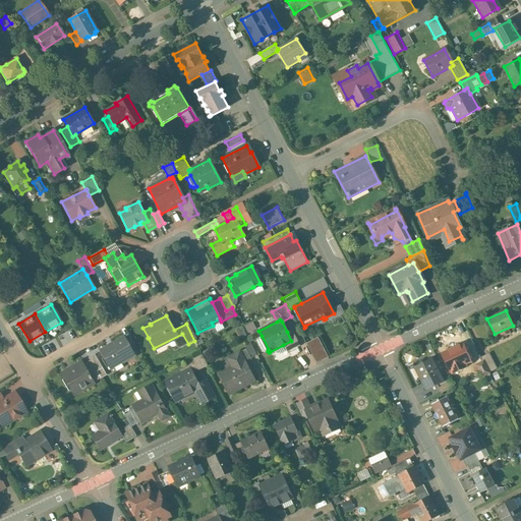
[(291,341),(283,345),(287,352),(300,346),(291,330),(287,332),(291,341)]
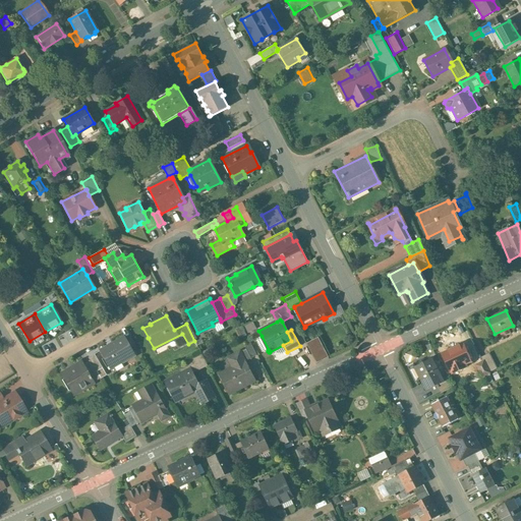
[(124,336),(100,351),(110,369),(135,355),(124,336)]
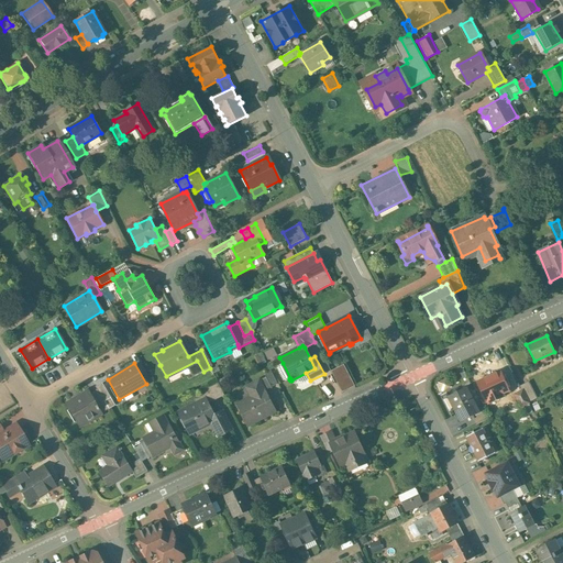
[(283,363),(278,366),(277,368),(283,381),(285,381),(288,379),(289,379),(289,378),(290,378),(283,363)]
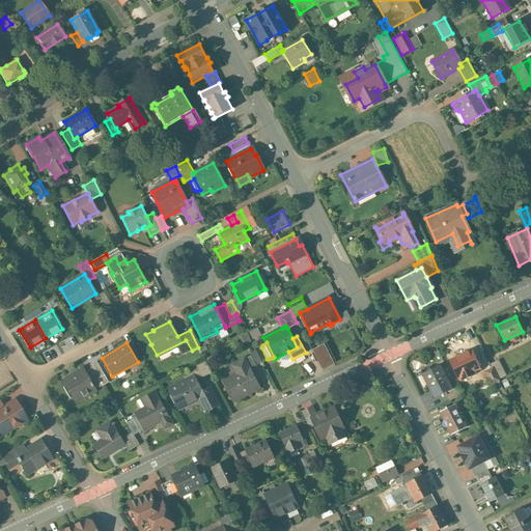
[(312,351),(323,370),(334,364),(324,344),(312,351)]
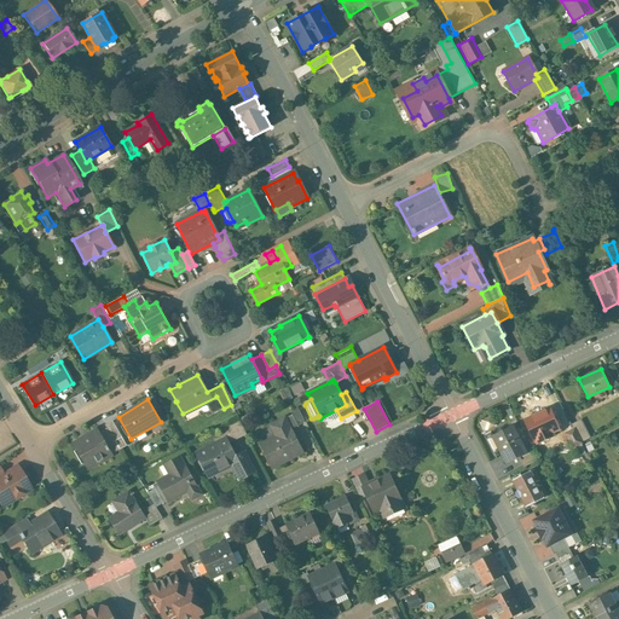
[(549,409),(524,421),(532,441),(534,440),(536,444),(554,435),(550,431),(559,427),(554,417),(549,409)]
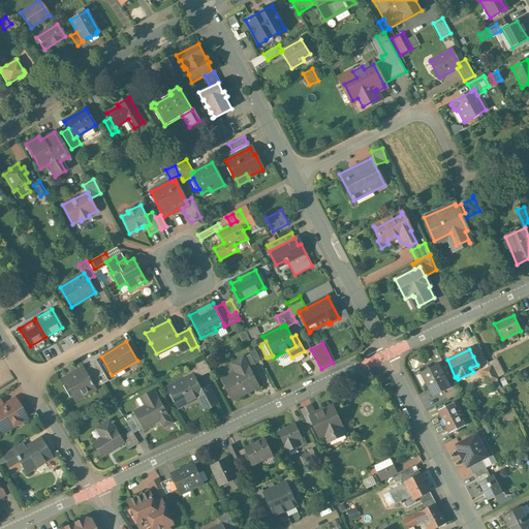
[(249,354),(243,358),(248,367),(249,367),(260,361),(255,350),(249,353),(249,354)]
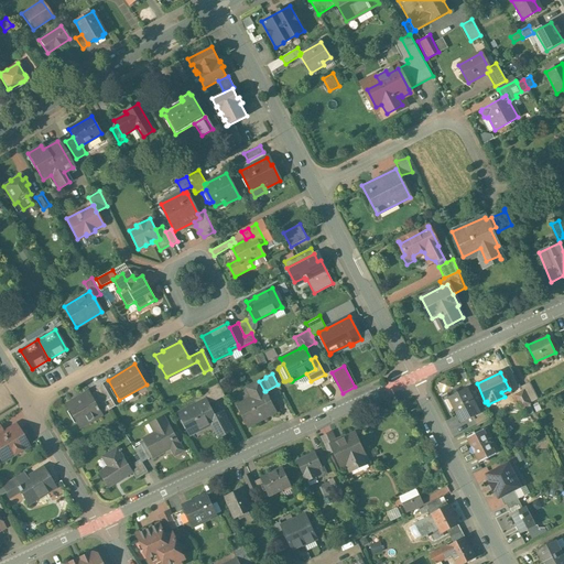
[(438,381),(442,391),(452,388),(448,378),(438,381)]
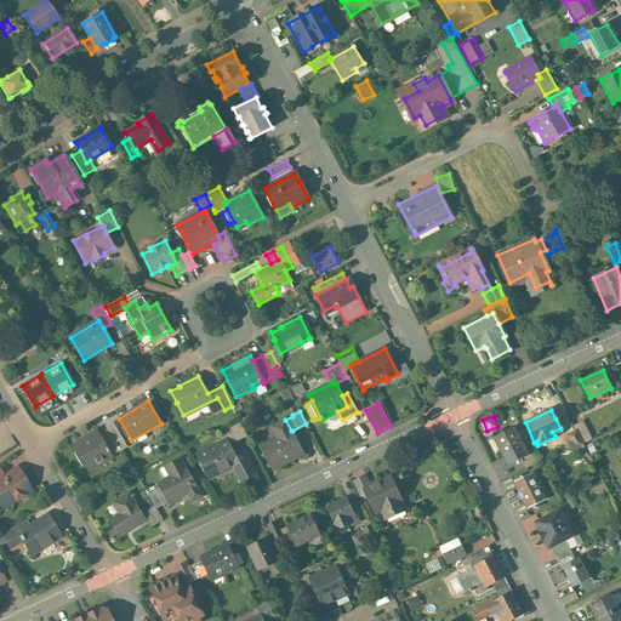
[(277,438),(261,446),(273,469),(305,454),(292,431),(291,431),(285,420),(272,427),(277,438)]
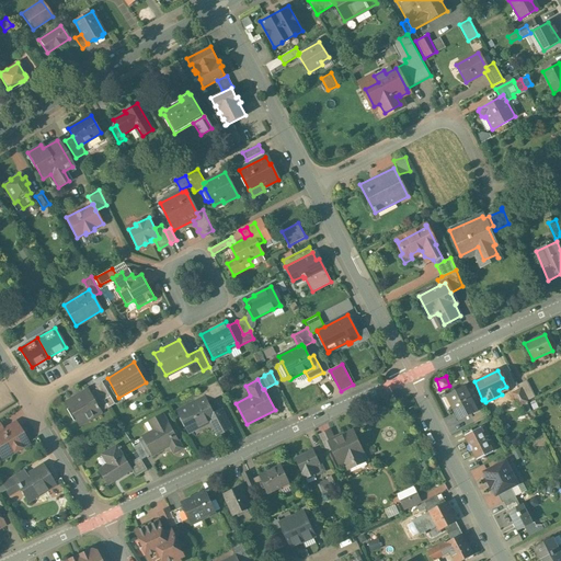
[(111,397),(102,381),(95,385),(96,388),(104,400),(111,397)]
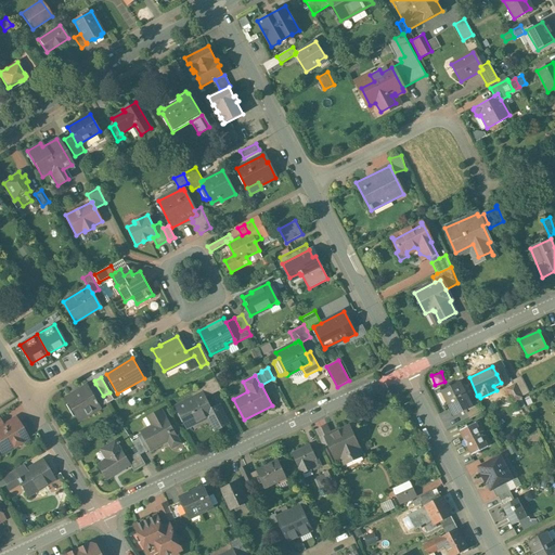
[(215,377),(205,382),(211,395),(221,389),(215,377)]
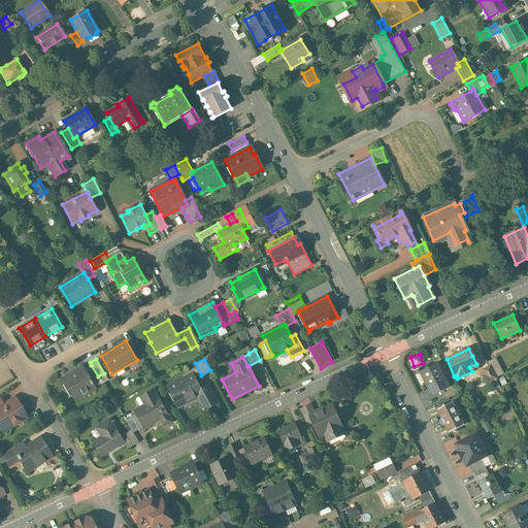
[(495,359),(488,362),(490,366),(495,377),(502,373),(495,359)]
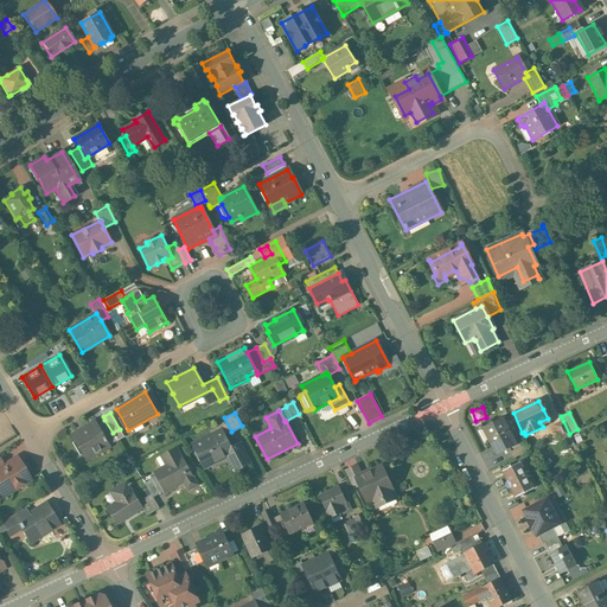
[(502,419),(483,428),(490,441),(497,455),(509,449),(516,446),(515,445),(502,419)]
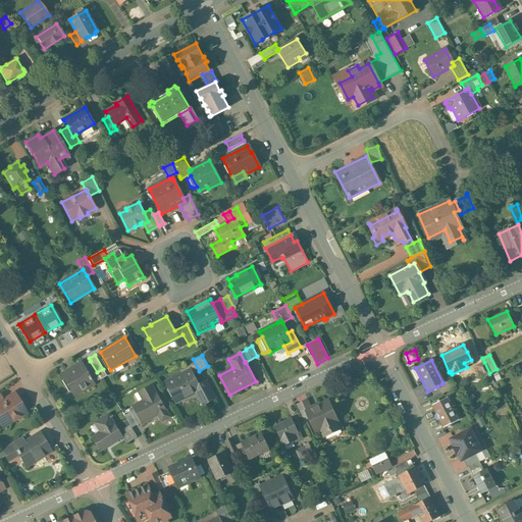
[(97,372),(90,361),(83,365),(94,383),(101,379),(97,372)]
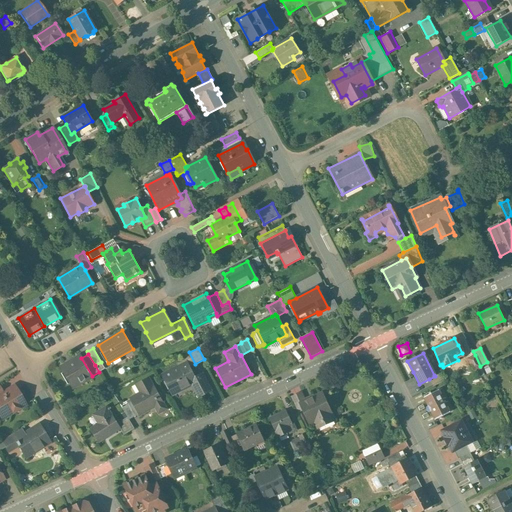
[(475,355),(468,359),(474,370),(481,366),(480,366),(475,355)]
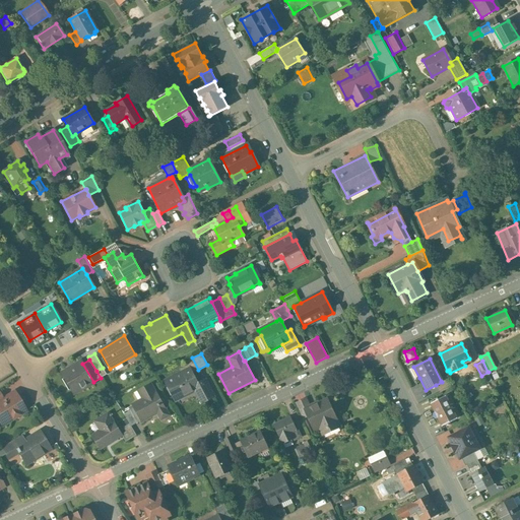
[(82,364),(81,363),(70,369),(69,368),(61,373),(73,394),(93,382),(82,364)]
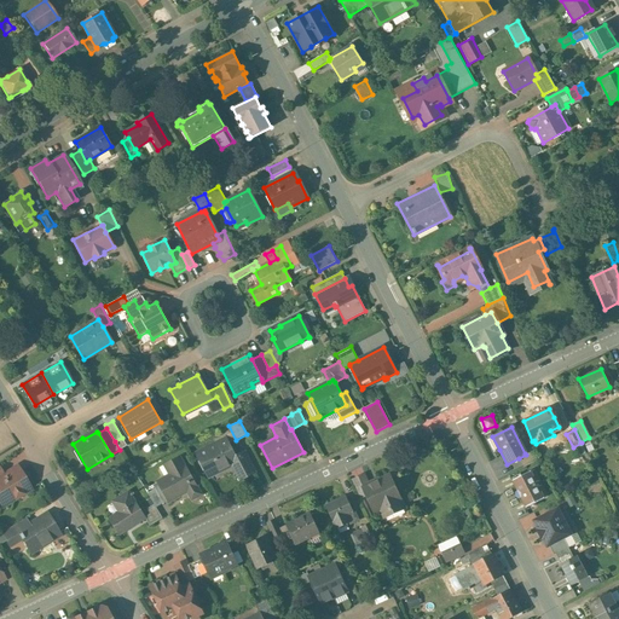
[(499,450),(492,437),(487,440),(493,453),(499,450)]
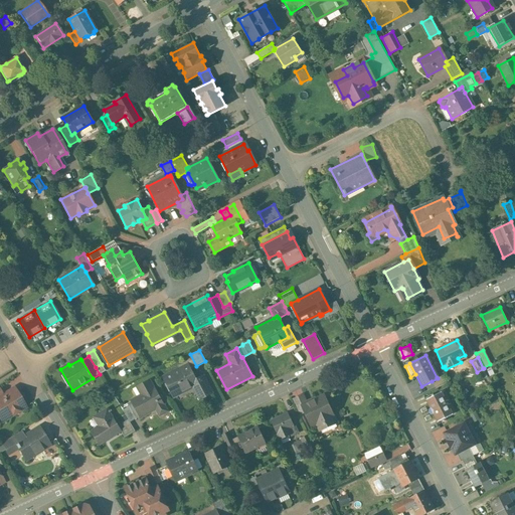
[(187,365),(163,377),(173,397),(195,386),(202,398),(211,393),(202,376),(195,380),(187,365)]
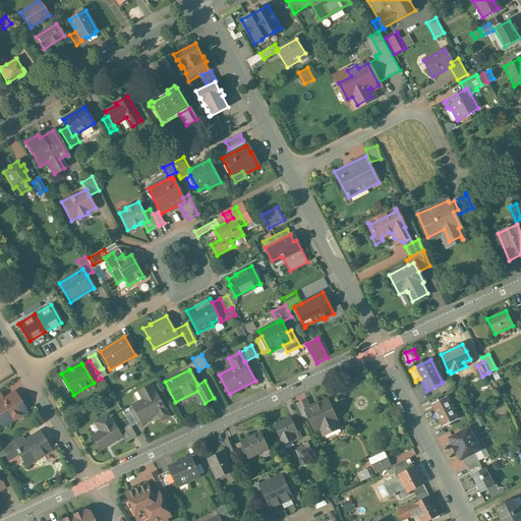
[(448,379),(442,382),(443,383),(437,386),(441,393),(452,387),(448,379)]
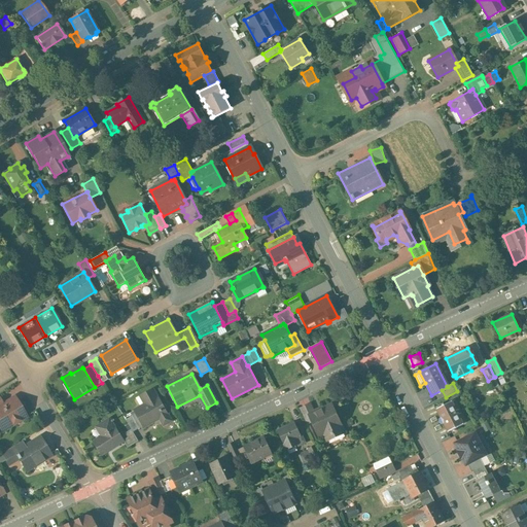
[(156,398),(151,389),(140,395),(145,405),(134,411),(142,426),(159,418),(160,418),(167,414),(167,413),(159,397),(156,398)]
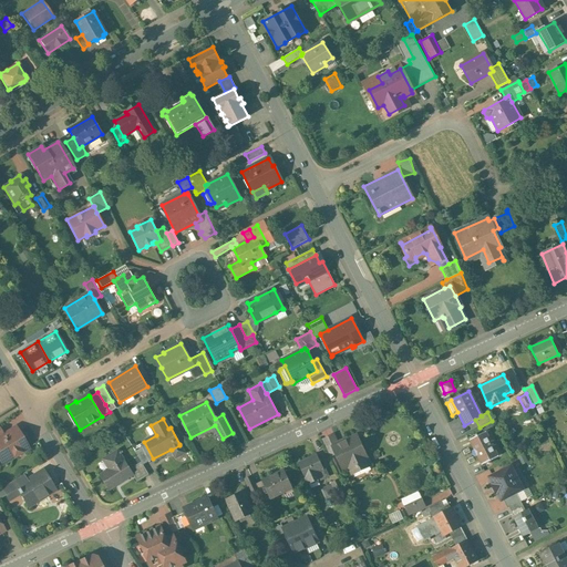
[(2,435),(0,436),(0,452),(2,453),(7,461),(26,449),(21,441),(23,440),(16,428),(2,435)]
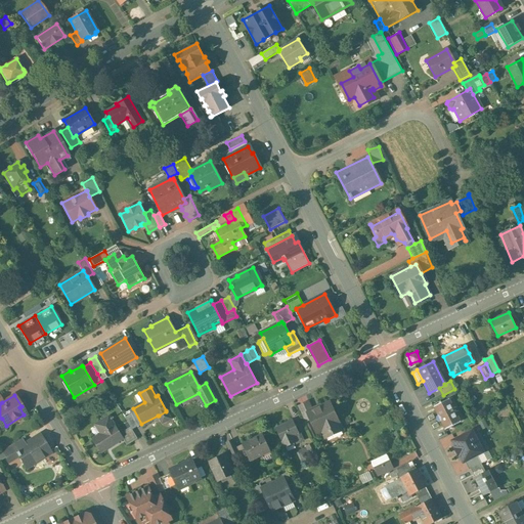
[(451,397),(448,399),(433,406),(438,416),(437,416),(440,421),(445,430),(461,422),(464,420),(451,397)]
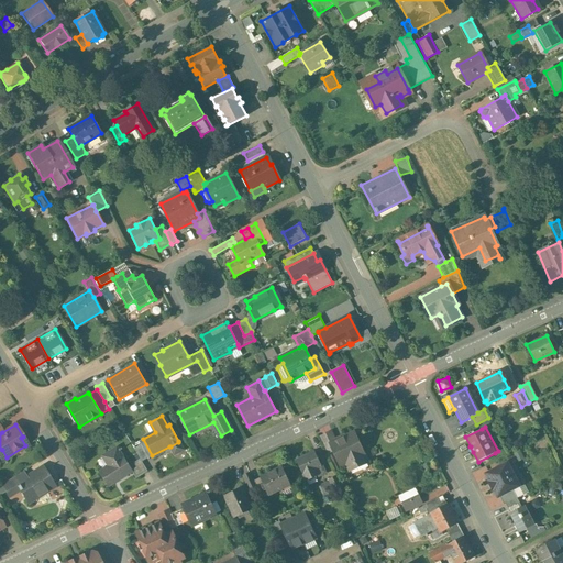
[(354,432),(344,437),(343,435),(330,442),(329,442),(333,451),(340,466),(353,461),(353,462),(354,465),(356,467),(366,463),(363,455),(364,455),(354,432)]
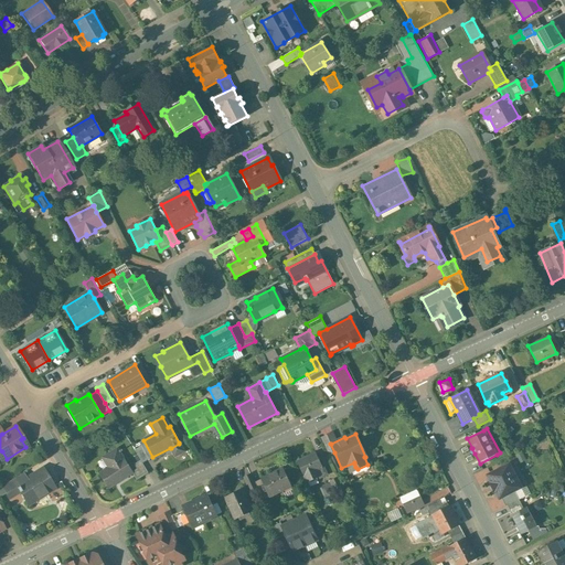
[(329,440),(322,443),(328,455),(334,452),(330,444),(331,444),(329,440)]
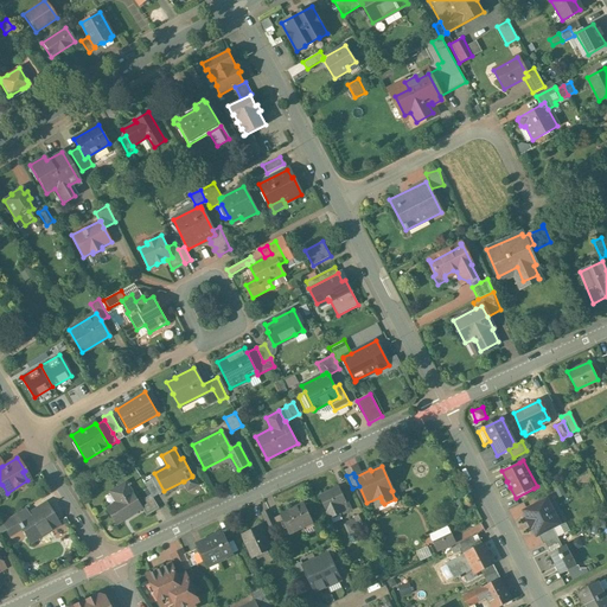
[(192,477),(184,481),(189,490),(197,485),(192,477)]
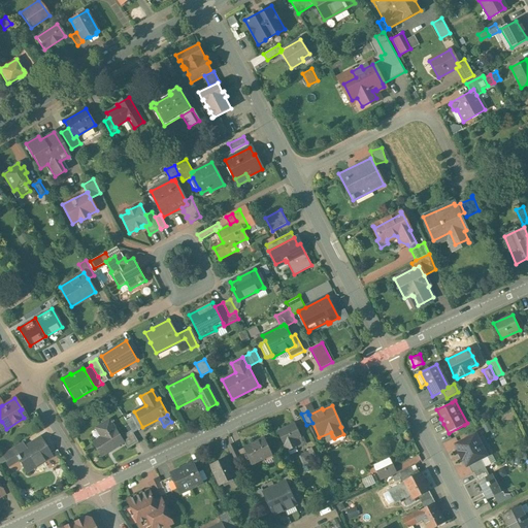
[(132,417),(126,421),(131,430),(133,433),(139,429),(132,417)]
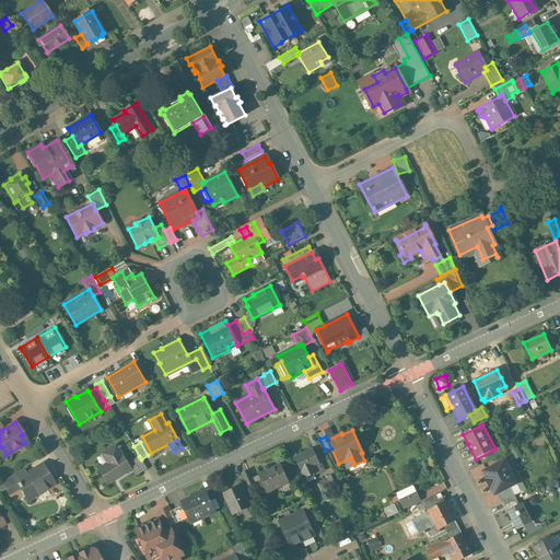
[(116,444),(104,452),(109,462),(98,469),(107,483),(131,469),(131,468),(116,444)]
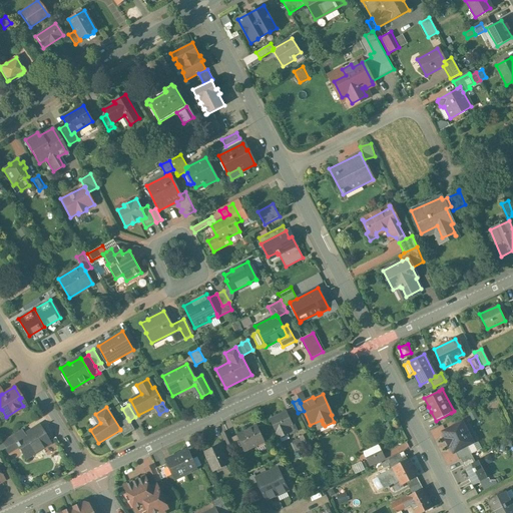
[(286,411),(270,418),(276,432),(276,431),(287,426),(292,424),(289,419),(286,411)]
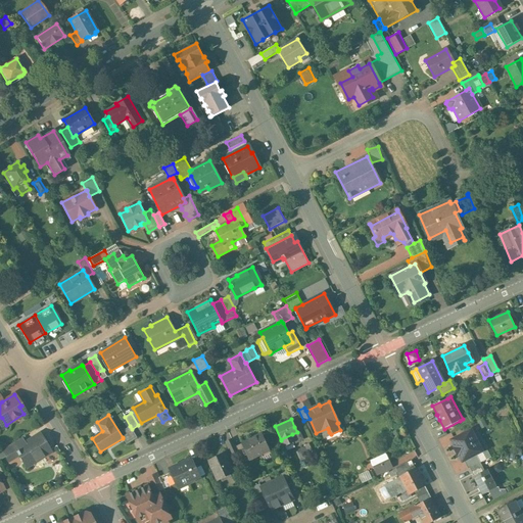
[(130,426),(124,430),(127,434),(123,437),(123,438),(127,444),(137,438),(132,429),(130,426)]
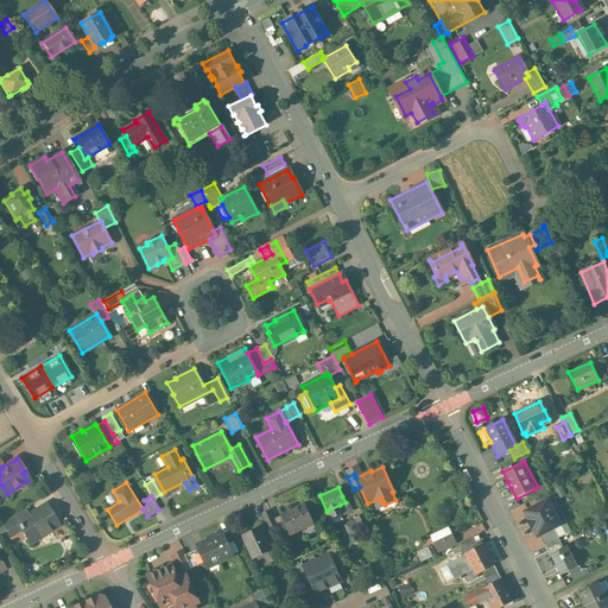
[(352,512),(344,495),(342,496),(346,502),(340,505),(343,513),(342,513),(343,515),(352,512)]
